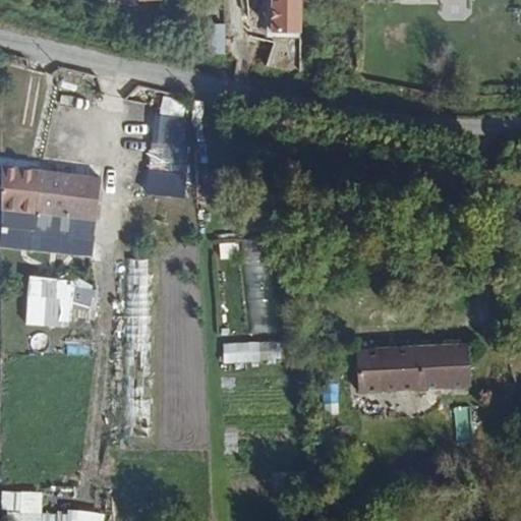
[(249,31),(280,29),(279,15),(249,17),(249,31)]
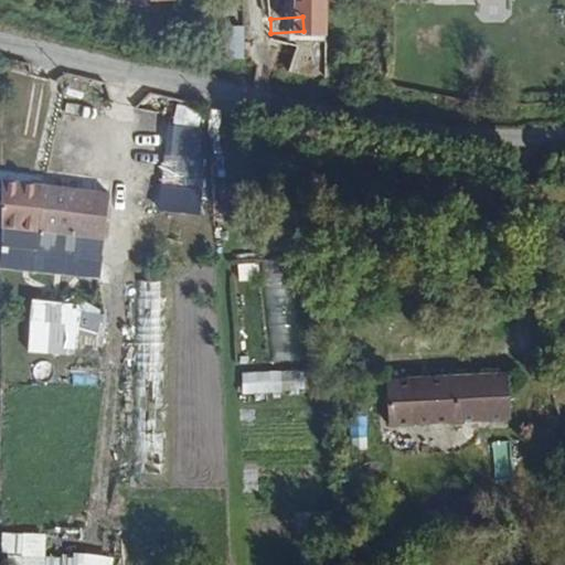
[(247,61),(246,28),(228,27),(228,61),(247,61)]
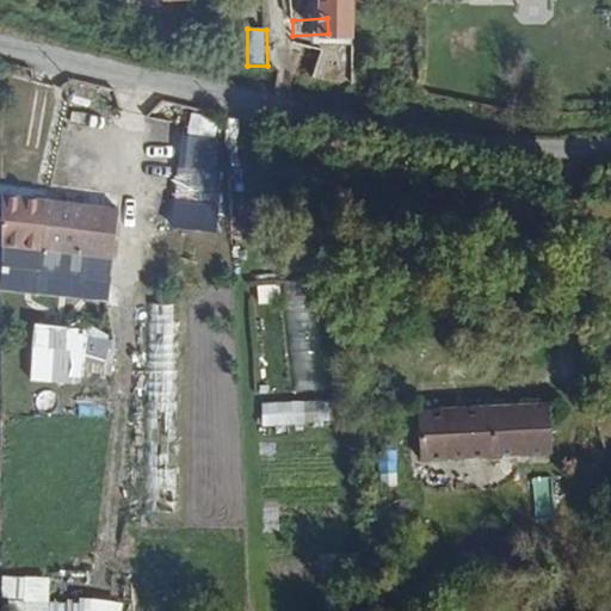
[(323,43),(318,57),(340,61),(343,47),(323,43)]
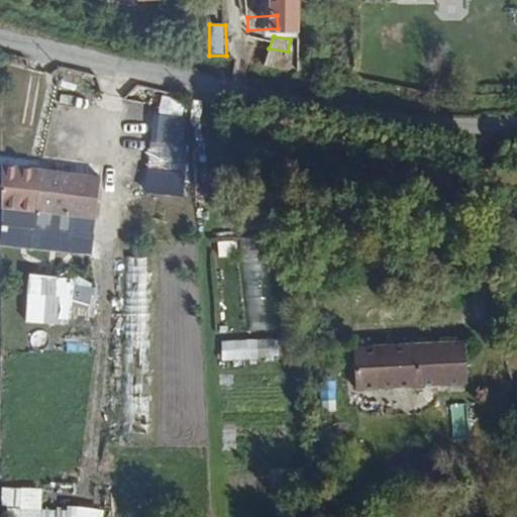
[(183,170),(185,115),(156,114),(154,169),(183,170)]
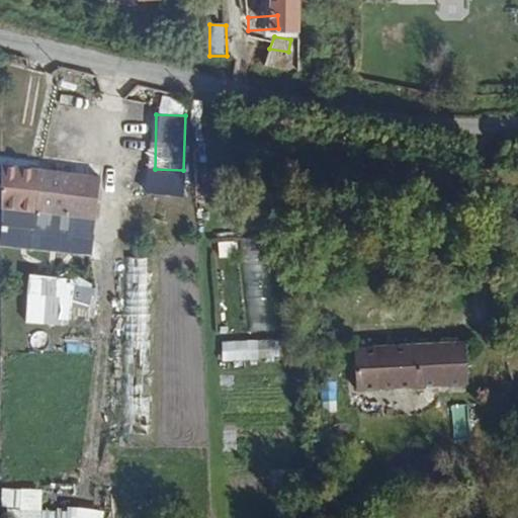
[(2,203),(95,216),(100,175),(7,163),(2,203)]
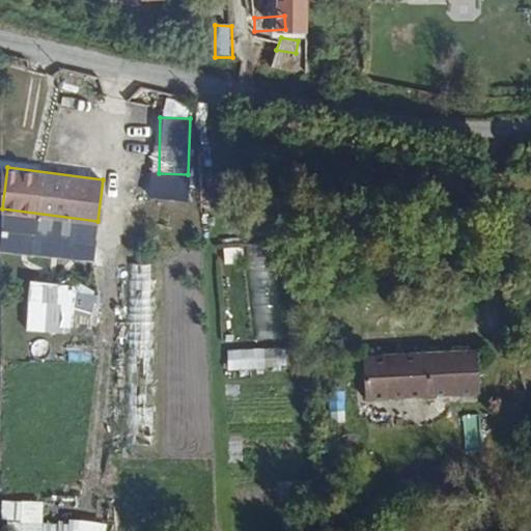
[(128,309),(152,310),(155,264),(130,263),(128,309)]
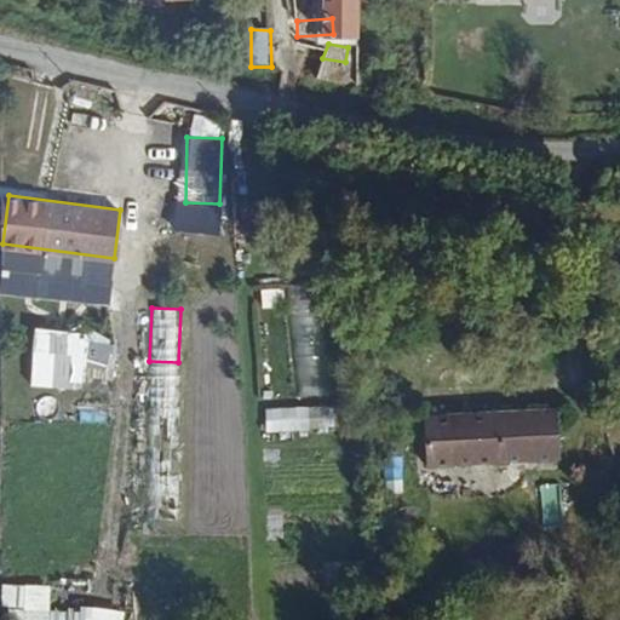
[(554,407),(477,411),(484,461),(556,457),(554,407)]
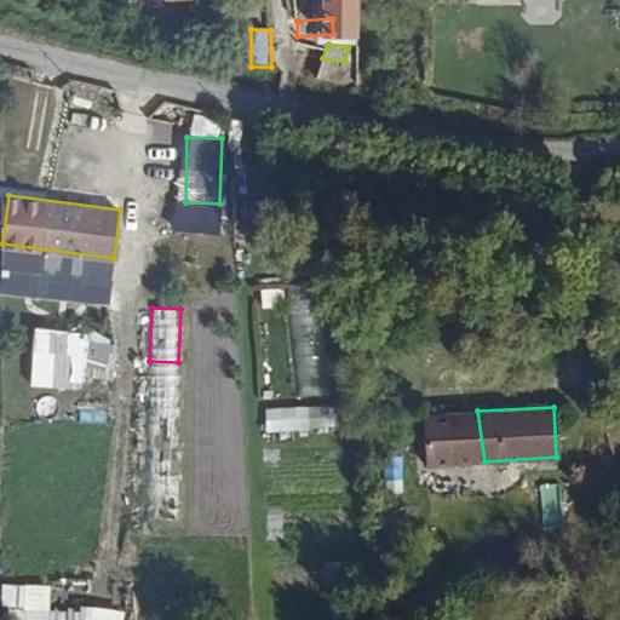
[(484,461),(477,411),(422,414),(424,463),(484,461)]
